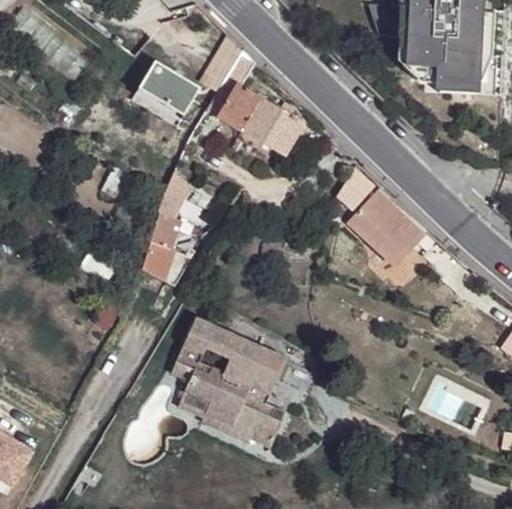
[(414,0),(414,4),(399,3),(398,21),(398,34),(411,34),(409,63),(440,65),(439,82),(472,84),(474,54),(480,54),(483,8),(476,8),(476,0),(414,0)]
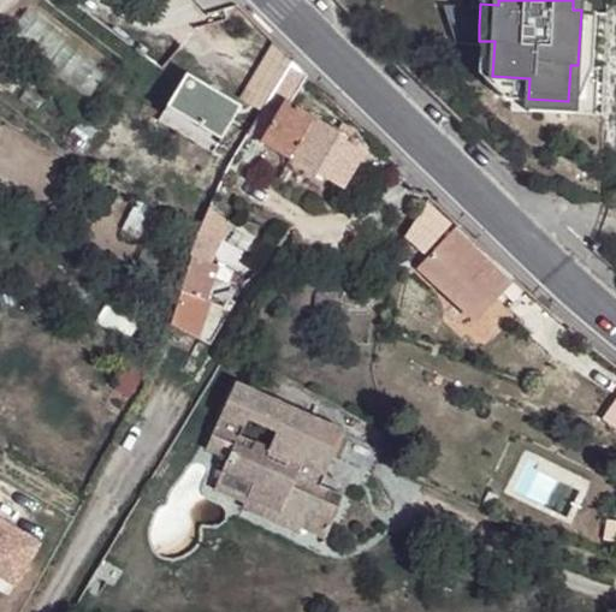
[(249,77),(272,91),(292,58),(272,39),(249,77)]
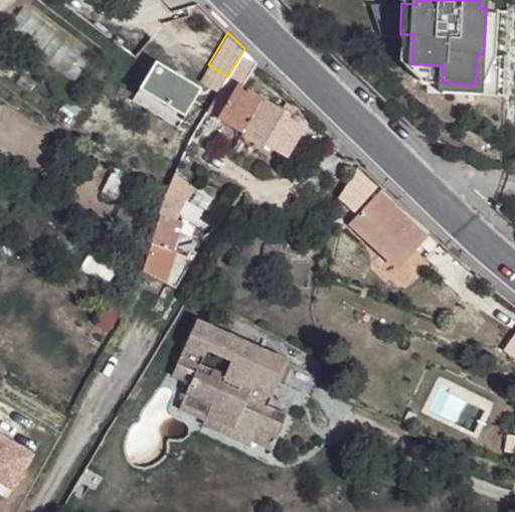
[(211,104),(208,109),(283,156),(303,124),(241,86),(258,63),(244,48),(227,76),(219,90),(211,104)]
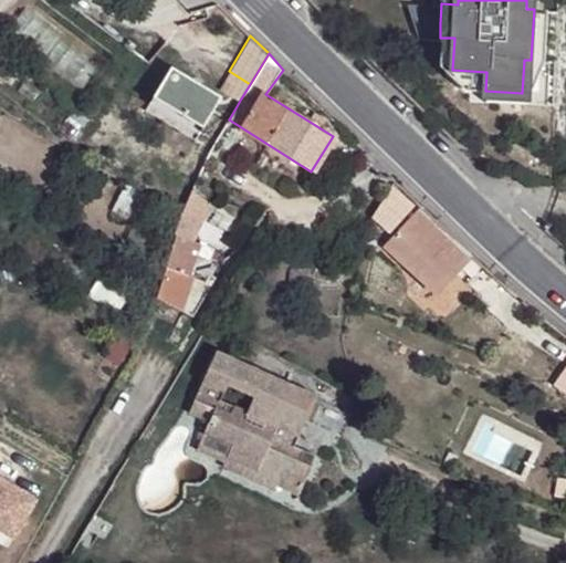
[(222,96),(171,68),(153,98),(203,128),(222,96)]
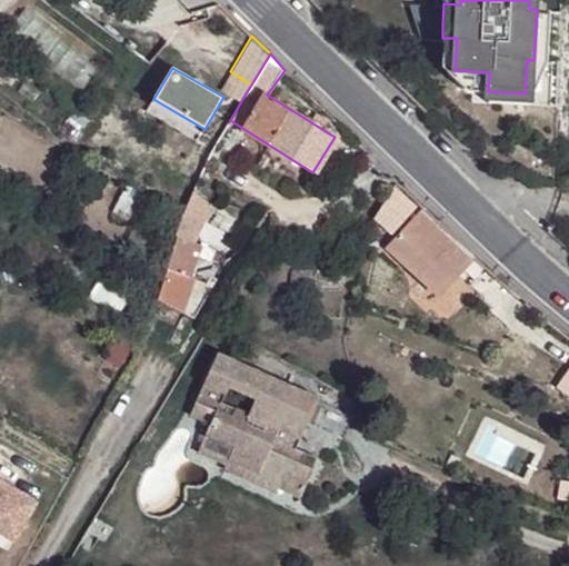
[(221,87),(242,99),(251,85),(230,71),(221,87)]
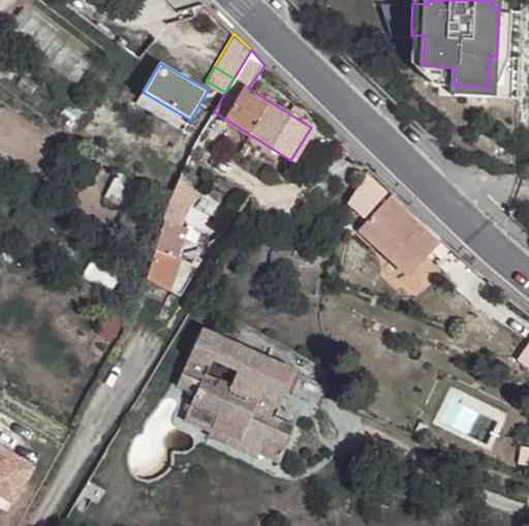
[(190,120),(143,92),(136,103),(184,131),(190,120)]
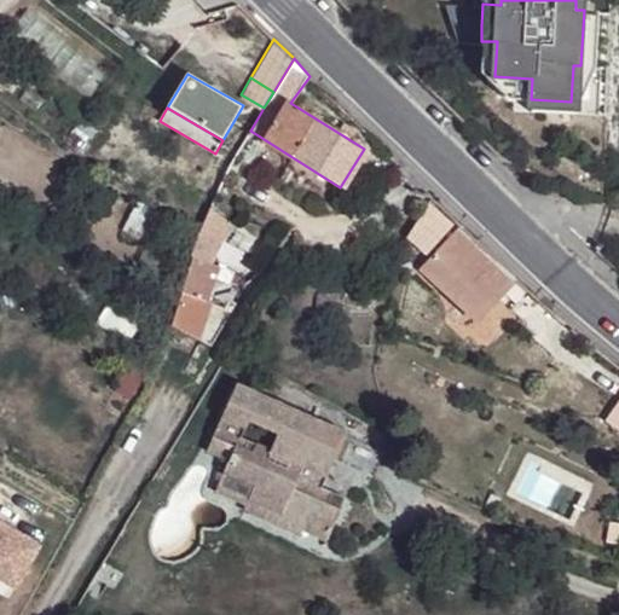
[(241,196),(217,187),(208,203),(236,212),(241,196)]
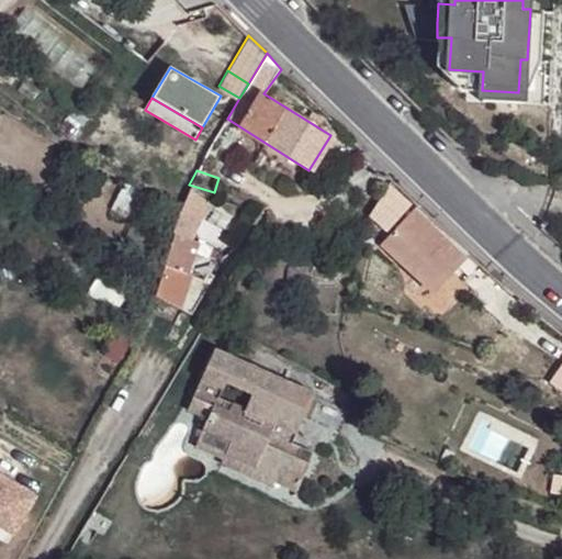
[(406,193),(392,178),(380,194),(395,204),(406,193)]
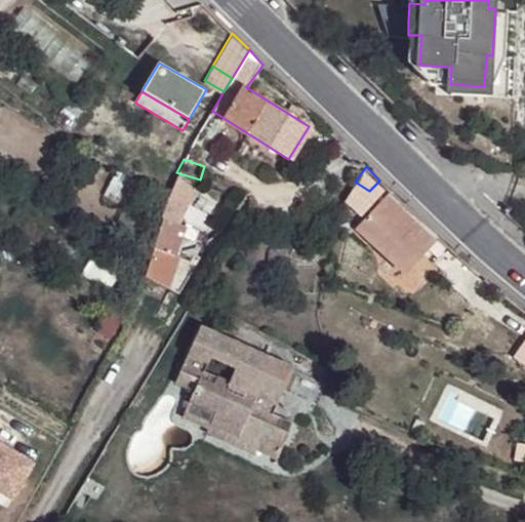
[(176,172),(166,205),(159,230),(177,237),(186,239),(195,210),(190,208),(200,179),(176,172)]
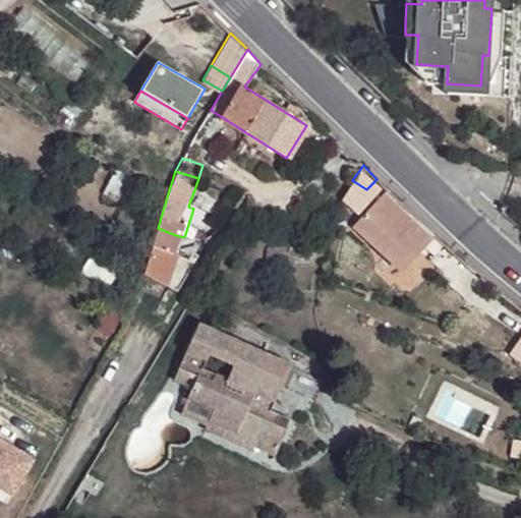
[(433,234),(390,191),(381,202),(423,244),(433,234)]
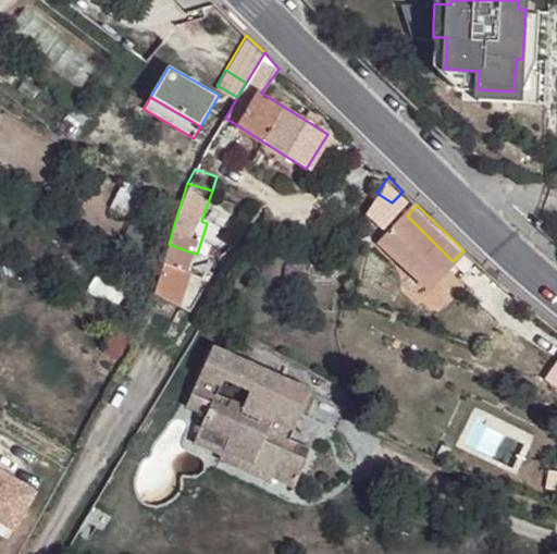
[(428,286),(453,261),(407,216),(382,241),(428,286)]
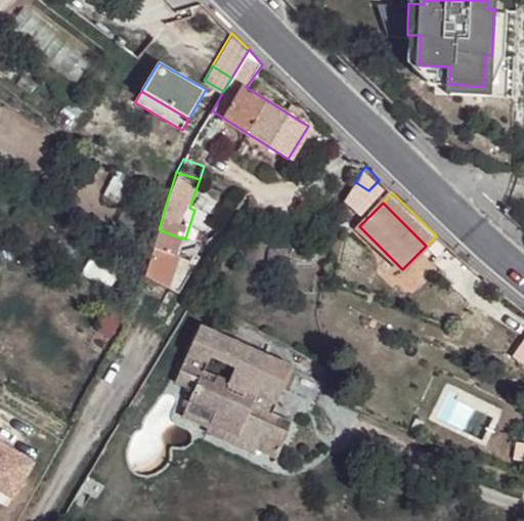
[(177,236),(159,229),(154,245),(173,251),(177,236)]
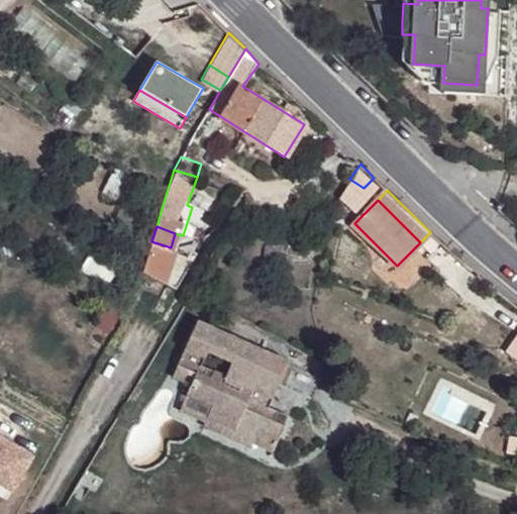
[(171,247),(151,241),(143,267),(168,279),(173,262),(177,249),(171,247)]
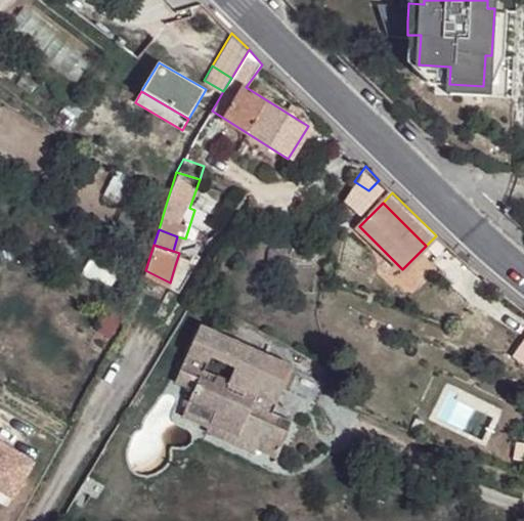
[(262,439),(281,448),(294,421),(272,411),(294,365),(203,323),(182,367),(202,377),(197,387),(191,398),(217,409),(213,418),(212,421),(239,434),(234,444),(255,454),(259,445),(262,439)]
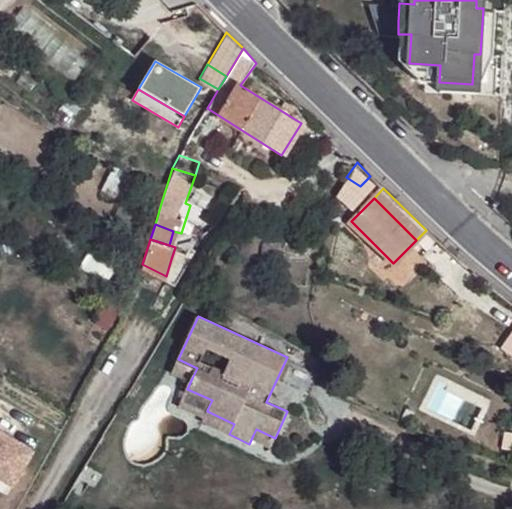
[(174,369),(192,378),(197,368),(178,359),(174,369)]
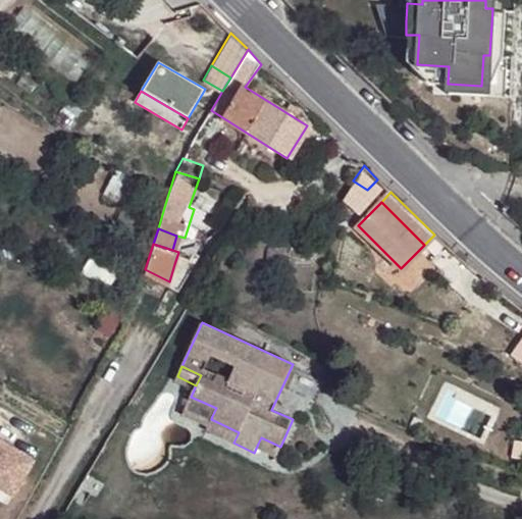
[(187,405),(212,416),(216,408),(191,397),(187,405)]
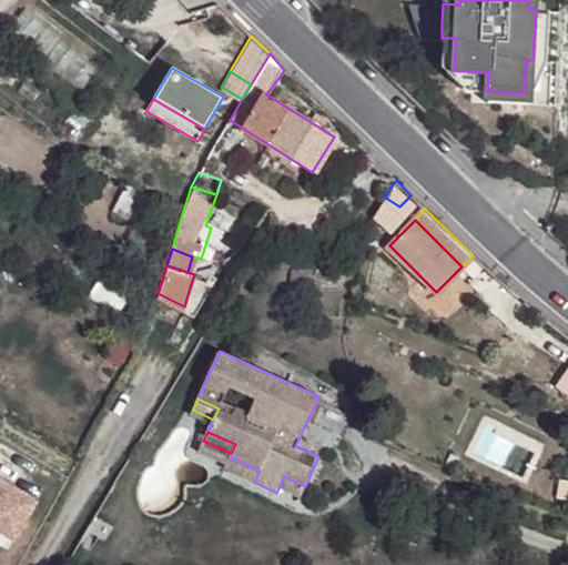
[(224,468),(254,482),(260,471),(230,456),(224,468)]
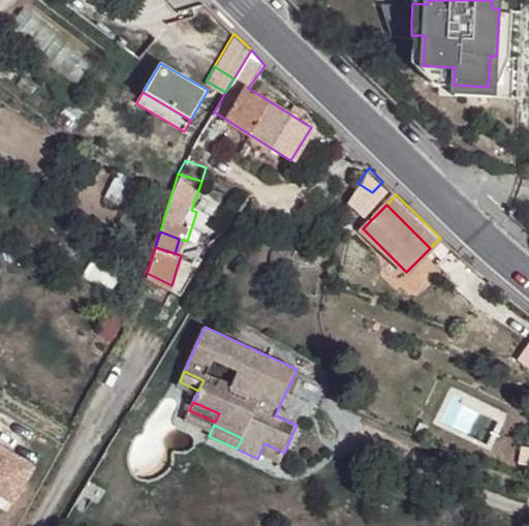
[(0,494),(10,500),(33,465),(0,443),(0,494)]
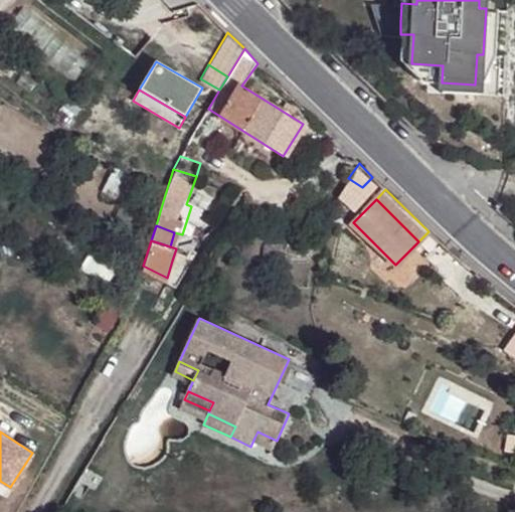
[(274,447),(277,441),(258,432),(254,438),(274,447)]
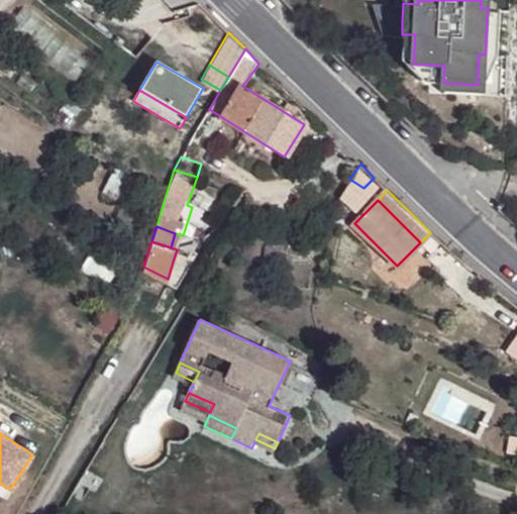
All buildings are outlined.
